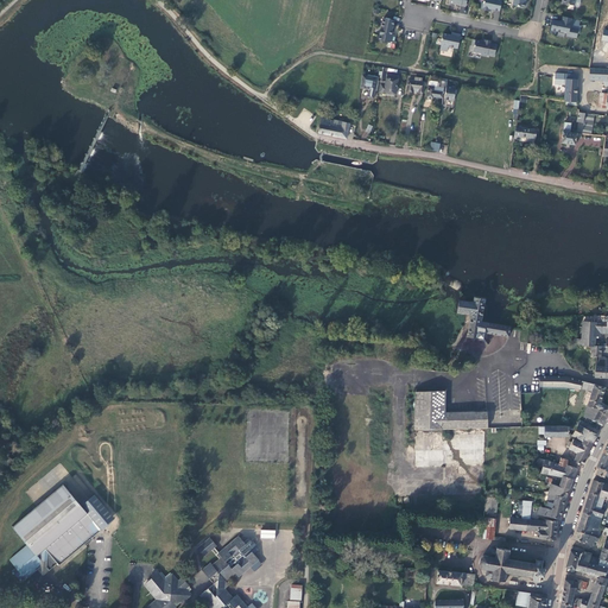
[(489,11),(489,8),(500,11),(502,0),(501,0),(483,0),(483,2),(482,2),(480,10),(489,11)]
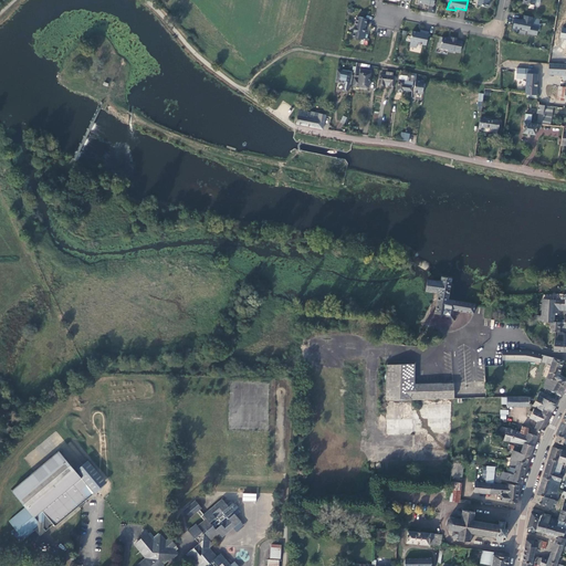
[(565,0),(558,0),(555,21),(555,22),(552,39),(564,40),(565,27),(565,0)]
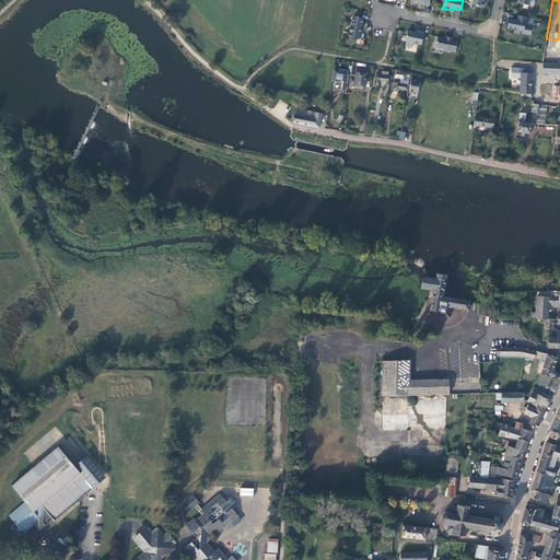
[(532,35),(533,27),(525,25),(526,16),(518,15),(517,20),(510,19),(509,24),(508,23),(505,30),(512,31),(513,28),(522,31),(522,33),(532,35)]
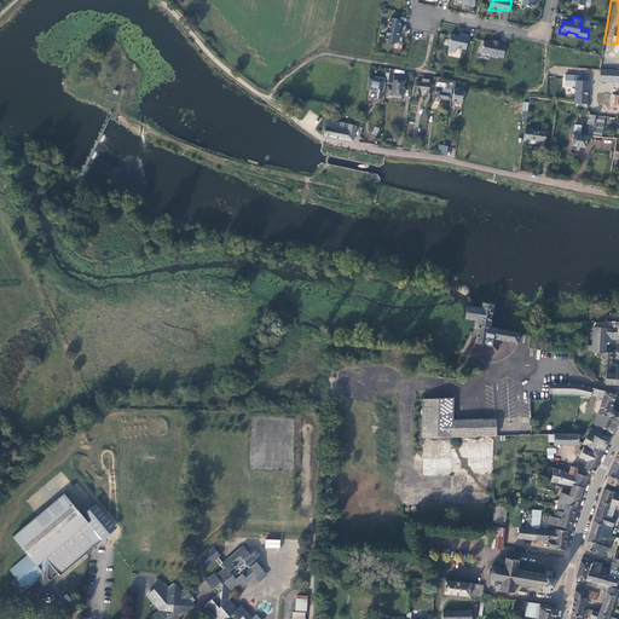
[(389,39),(388,41),(397,44),(397,42),(401,44),(403,36),(399,35),(401,21),(391,18),(386,38),(389,39)]
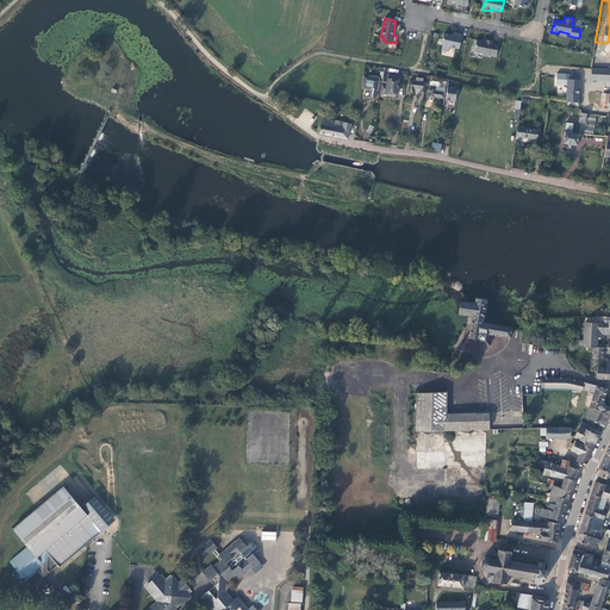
[(441,50),(448,51),(449,47),(459,49),(462,35),(456,33),(455,36),(444,33),(442,45),(441,50)]
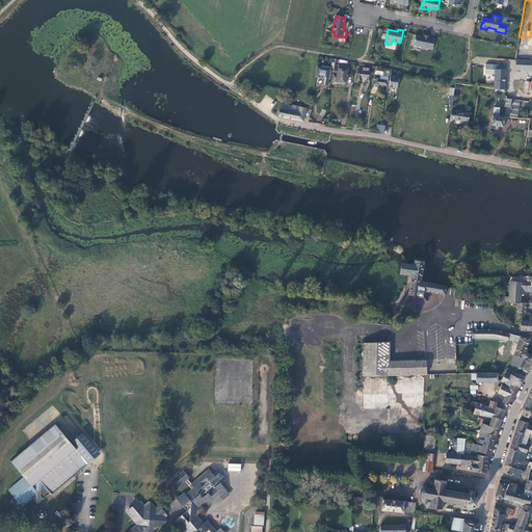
[(432,49),(434,40),(428,37),(429,36),(424,35),(424,36),(415,35),(414,40),(415,41),(414,45),(422,47),(421,48),(426,49),(426,48),(432,49)]
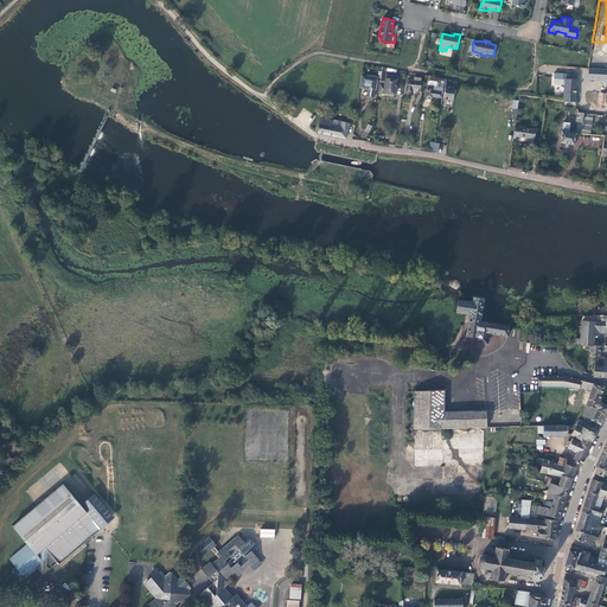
[(379,84),(384,84),(385,82),(383,81),(384,70),(406,75),(406,71),(382,66),(379,84)]
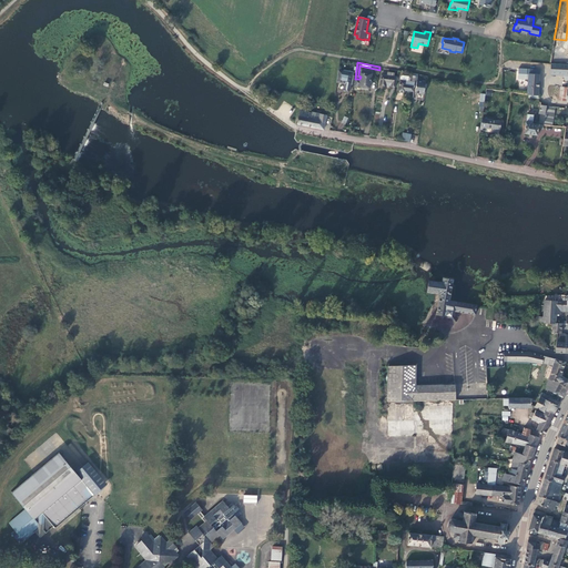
[(567,64),(551,64),(550,74),(564,75),(564,80),(567,80),(567,64)]
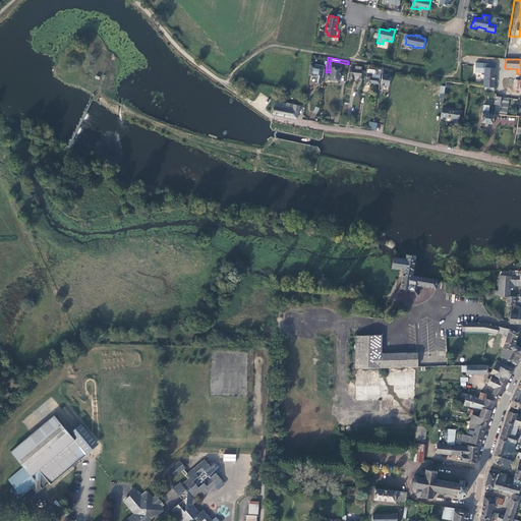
[(330,72),(326,72),(326,79),(339,80),(341,64),(332,63),(331,70),(330,72)]
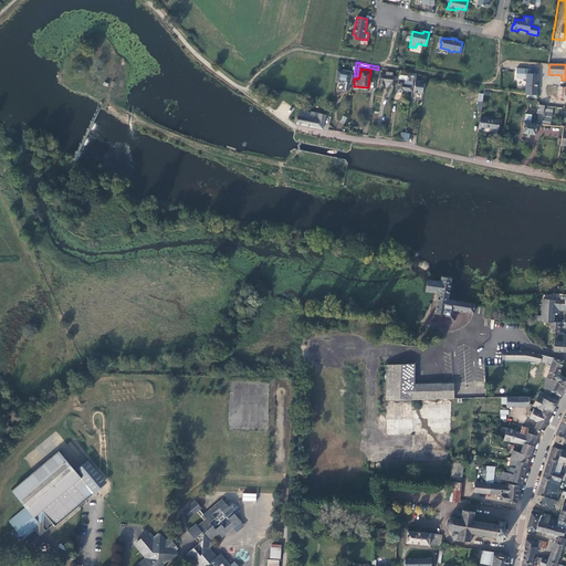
[(342,73),(343,71),(337,70),(336,82),(343,83),(342,91),(348,92),(352,74),(342,73)]
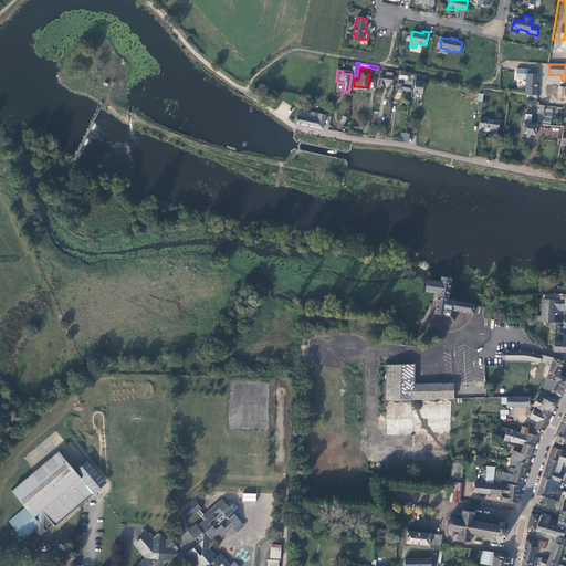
[(527,94),(536,95),(537,74),(526,73),(525,94),(527,94)]
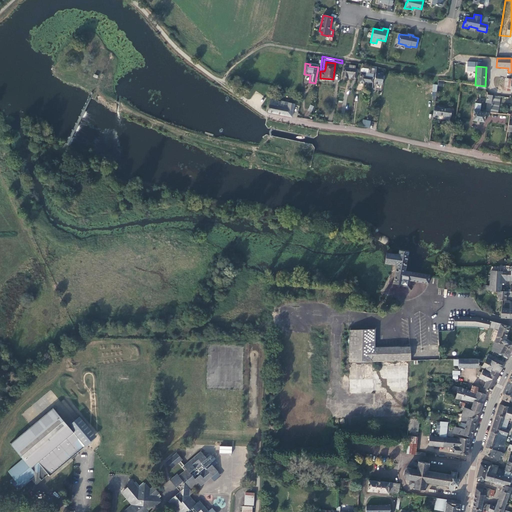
[(357,69),(345,67),(344,67),(342,76),(348,77),(348,76),(348,73),(353,74),(353,77),(352,78),(357,78),(358,69),(357,69)]
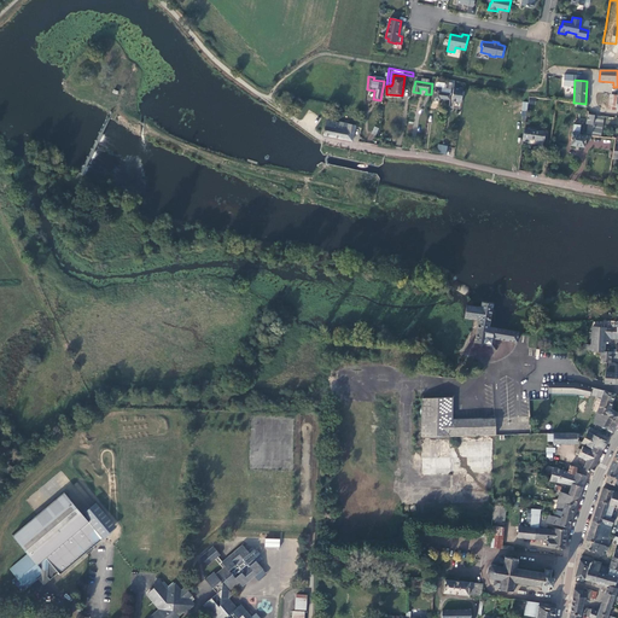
[(452,89),(448,89),(444,88),(444,83),(438,82),(436,83),(436,87),(433,98),(435,98),(435,100),(439,100),(439,99),(441,99),(449,100),(452,89)]
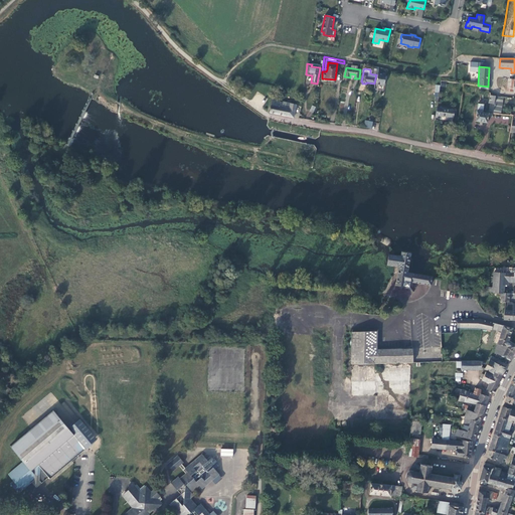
[(378,73),(376,83),(384,86),(386,74),(378,73)]
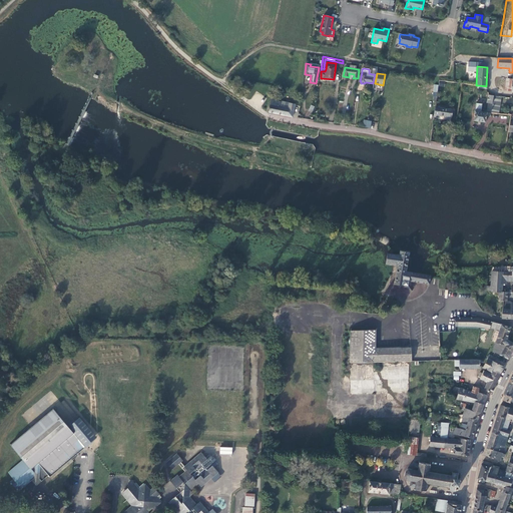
[(492,103),(491,112),(499,113),(501,97),(493,96),(492,103)]
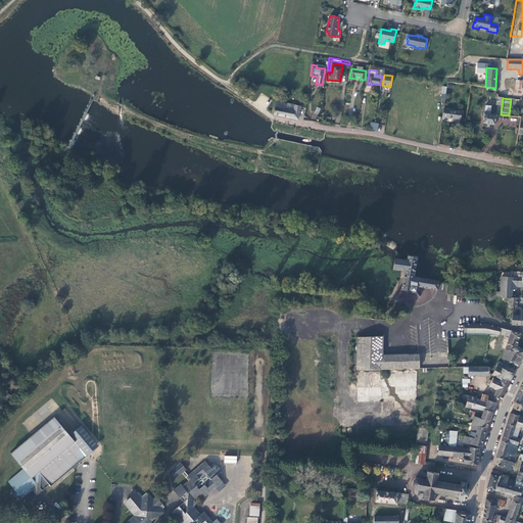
[(287,103),(286,108),(283,107),(284,103),(277,102),(274,114),(298,120),(300,106),(287,103)]
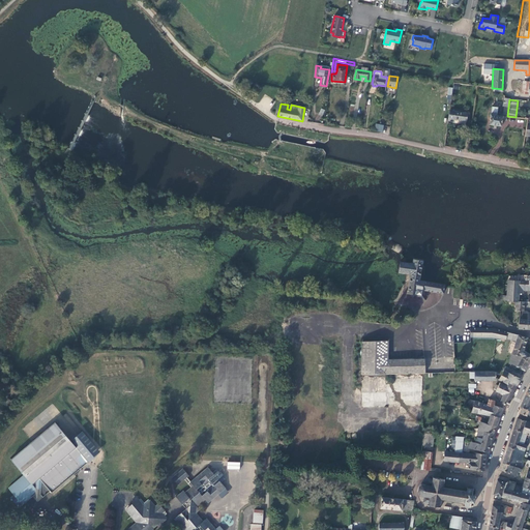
[(503,116),(502,116),(497,115),(498,108),(492,107),(490,124),(501,126),(502,120),(503,116)]
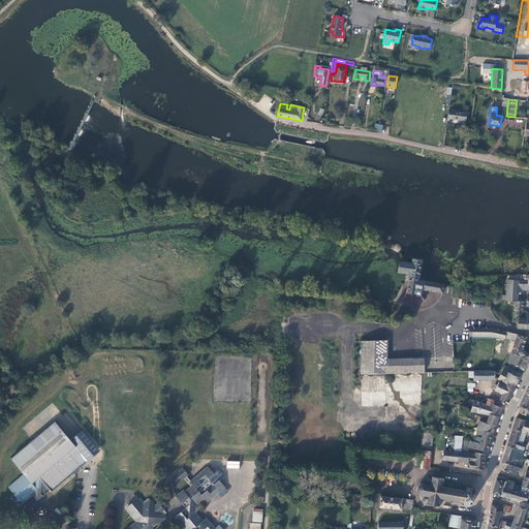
[(454,119),(466,121),(467,113),(448,111),(447,121),(453,121),(454,119)]
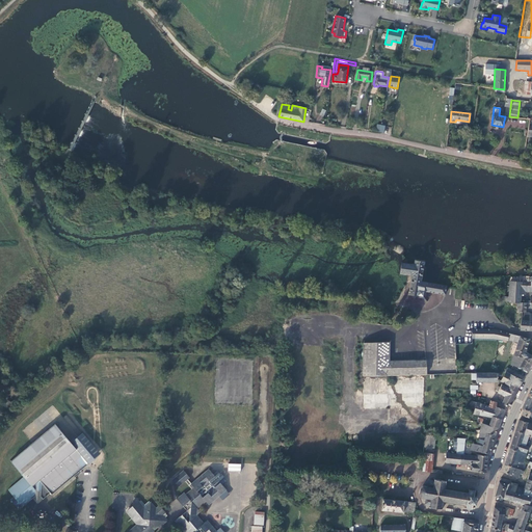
[(442,292),(443,283),(417,278),(420,259),(410,257),(409,262),(398,260),(396,269),(399,270),(399,271),(407,272),(404,292),(414,293),(414,294),(418,295),(421,299),(424,297),(421,293),(421,289),(442,292)]
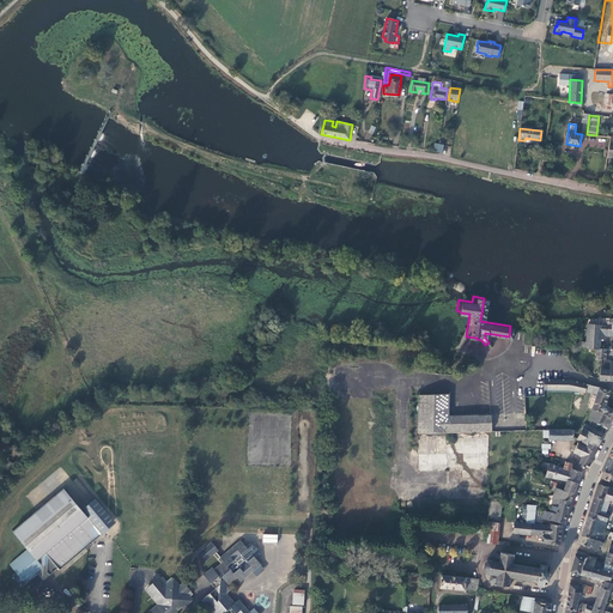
[(612,317),(611,325),(587,323),(586,347),(598,347),(599,347),(600,338),(605,339),(605,335),(612,335),(612,317)]
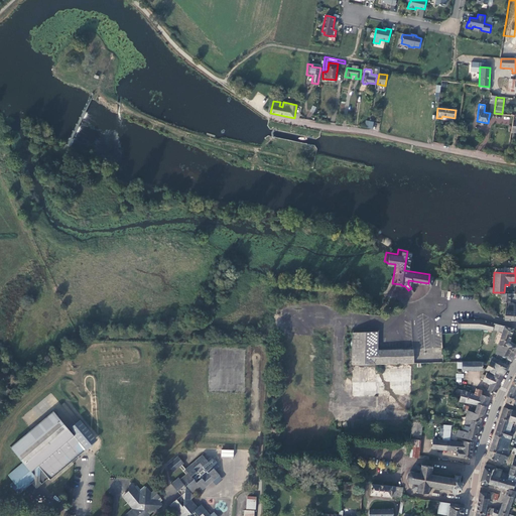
[(514,306),(506,306),(505,310),(515,311),(515,303),(514,304),(514,306)]
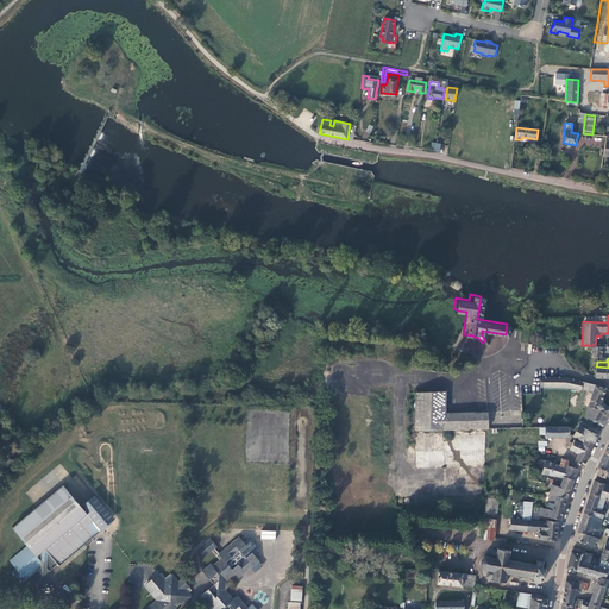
[(608,368),(596,366),(596,377),(608,377),(608,368)]
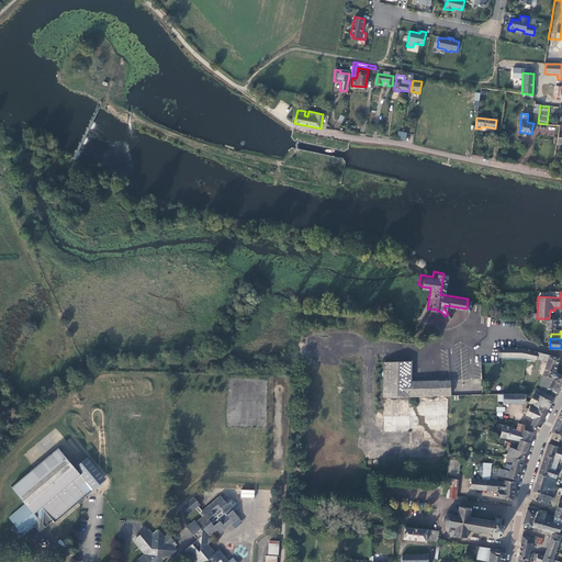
[(523,347),(503,347),(499,347),(499,357),(521,357),(528,358),(534,359),(532,360),(535,361),(536,359),(537,360),(537,359),(548,361),(540,384),(557,393),(561,383),(561,374),(557,372),(558,370),(557,369),(557,368),(560,358),(523,347)]
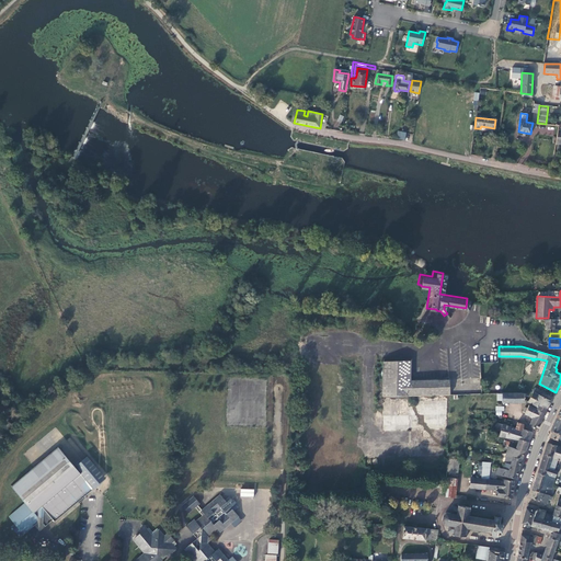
[(445,391),(444,376),(405,377),(407,357),(381,358),(381,351),(374,351),(374,358),(371,358),(371,393),(377,393),(377,395),(443,392),(443,391),(445,391)]
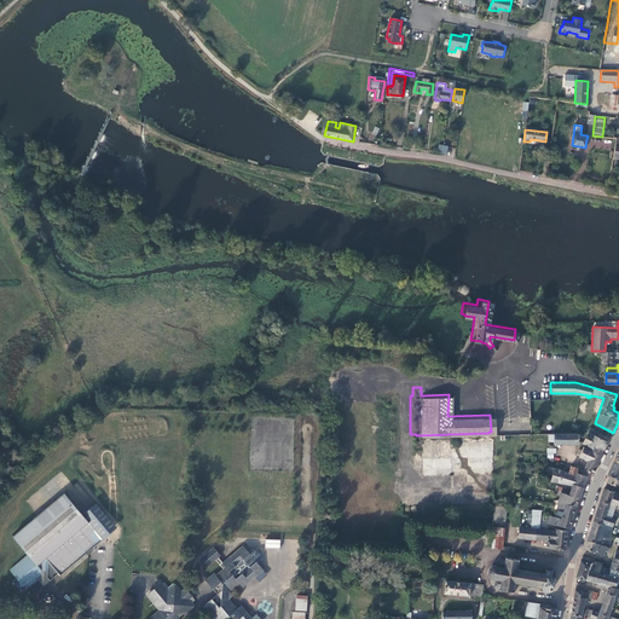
[(489,456),(489,433),(416,435),(417,438),(417,473),(462,472),(462,480),(462,489),(489,487),(489,480),(489,468),(489,456)]
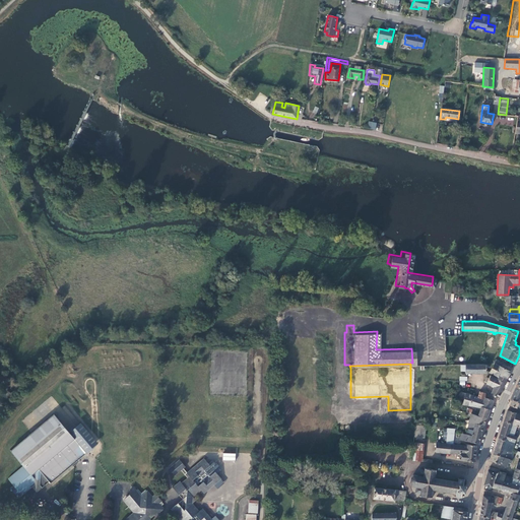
[(481,364),(465,364),(465,371),(465,372),(466,372),(485,373),(486,373),(488,371),(486,370),(488,365),(481,364)]
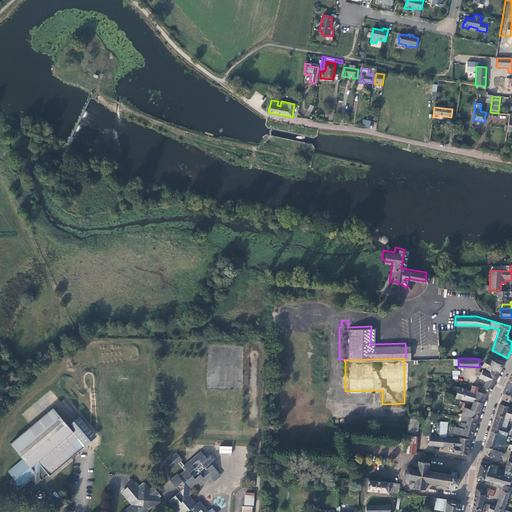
[(489,360),(486,359),(482,366),(489,369),(491,370),(492,369),(499,372),(502,365),(490,359),(489,360)]
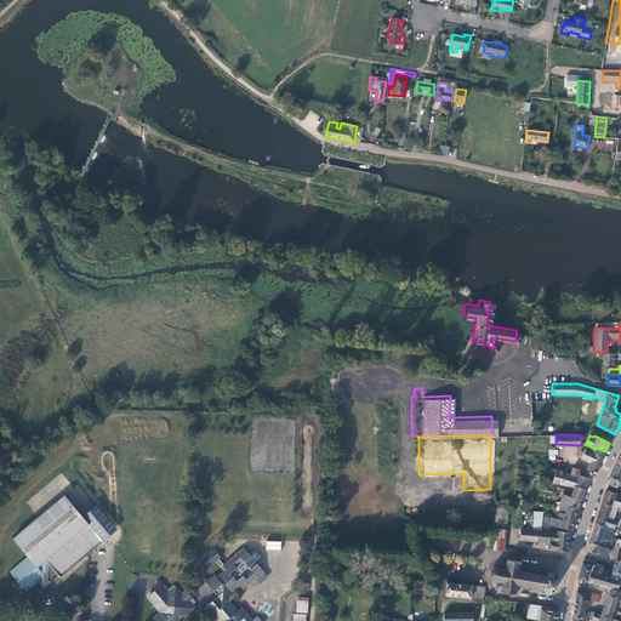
[(605,451),(597,448),(596,449),(594,451),(592,450),(586,448),(585,451),(581,450),(579,454),(582,455),(581,457),(590,462),(588,463),(590,465),(586,471),(596,474),(599,467),(598,466),(605,451)]
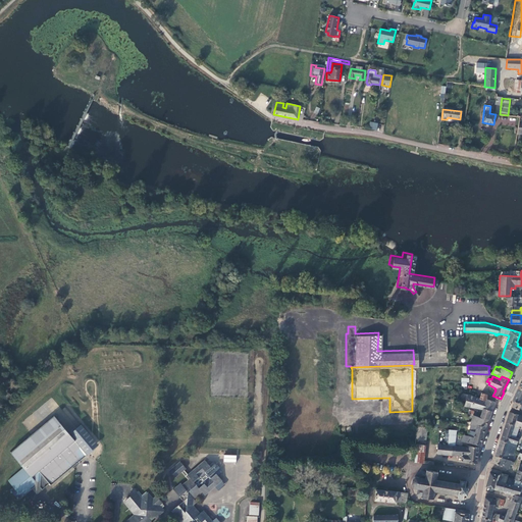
[(521,404),(521,388),(518,386),(512,401),(514,402),(521,405),(521,404)]
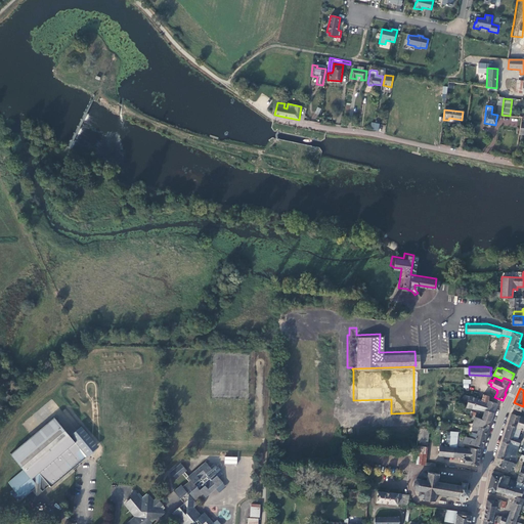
[(473,408),(477,398),(470,396),(468,401),(467,404),(466,407),(473,408)]
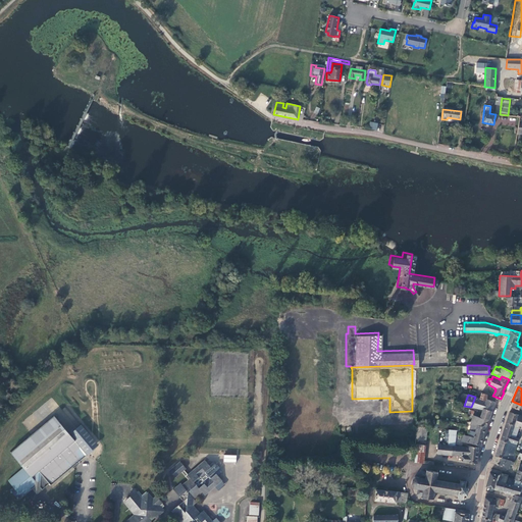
[(491,401),(487,399),(486,401),(480,399),(475,397),(471,407),(483,409),(483,408),(491,411),(496,402),(491,401)]
